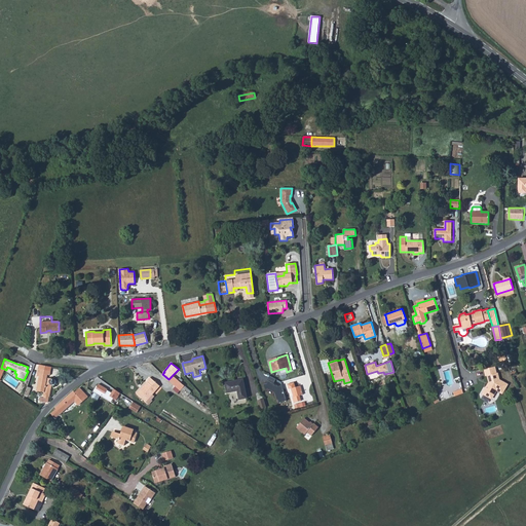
[(50,367),(38,365),(36,376),(39,376),(37,390),(43,392),(42,396),(43,396),(43,398),(40,398),(39,402),(47,402),(48,397),(49,397),(51,385),(52,385),(54,385),(54,384),(55,382),(55,381),(54,380),(53,379),(46,377),(46,374),(49,375),(50,367)]
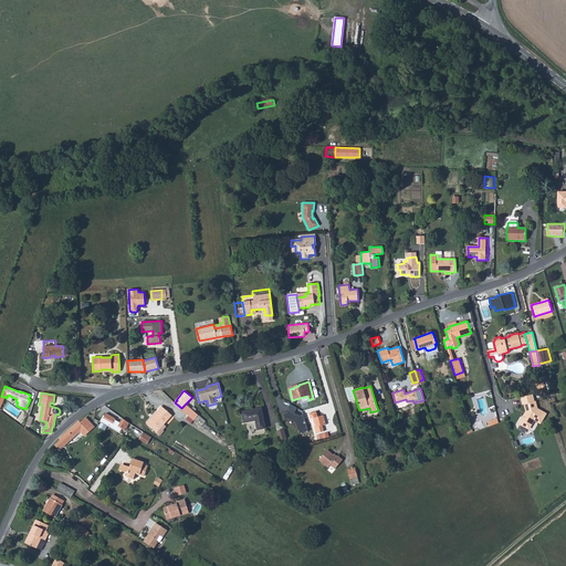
[(523,404),(524,404),(526,411),(526,412),(525,415),(524,415),(520,422),(520,423),(527,429),(530,428),(534,420),(541,423),(546,413),(537,408),(535,401),(534,401),(532,395),(522,397),(523,404)]
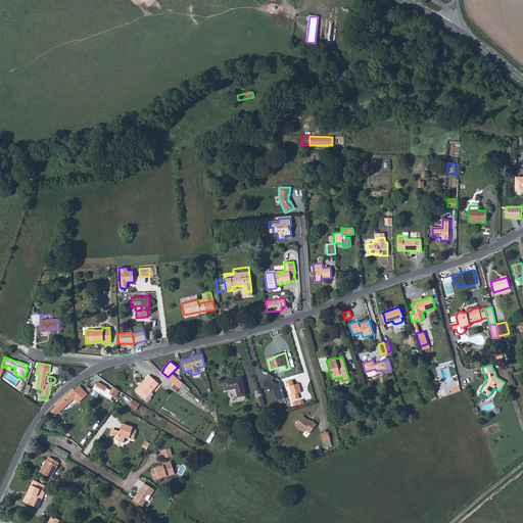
[(168,377),(167,378),(176,385),(180,381),(172,373),(168,377)]
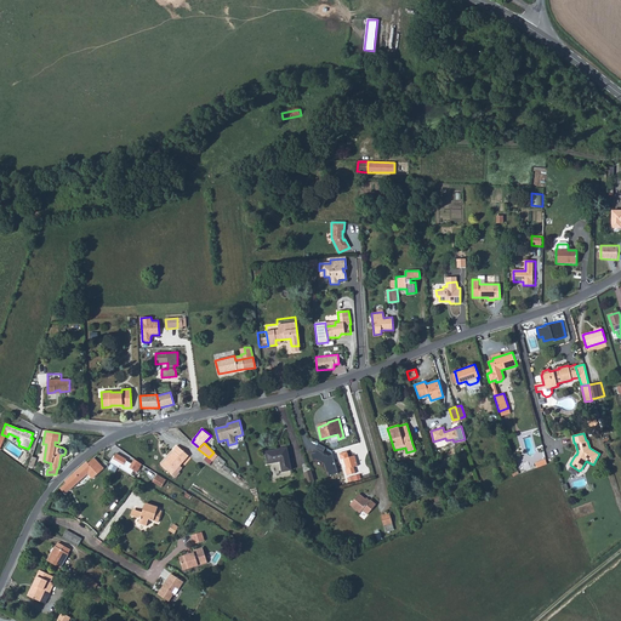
[(318,444),(315,449),(318,449),(315,453),(312,454),(313,460),(317,459),(325,463),(328,472),(329,471),(330,474),(337,473),(332,455),(328,456),(328,455),(323,453),(325,448),(318,444)]
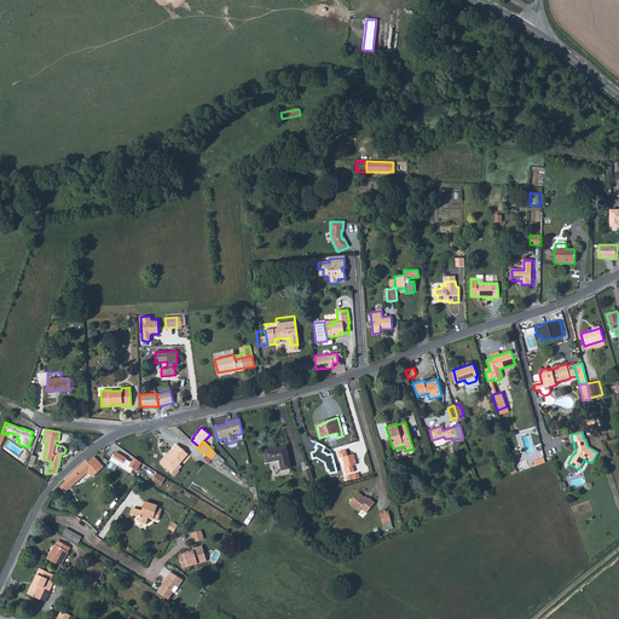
[(161,463),(171,473),(179,464),(187,453),(177,444),(172,449),(173,450),(161,463)]
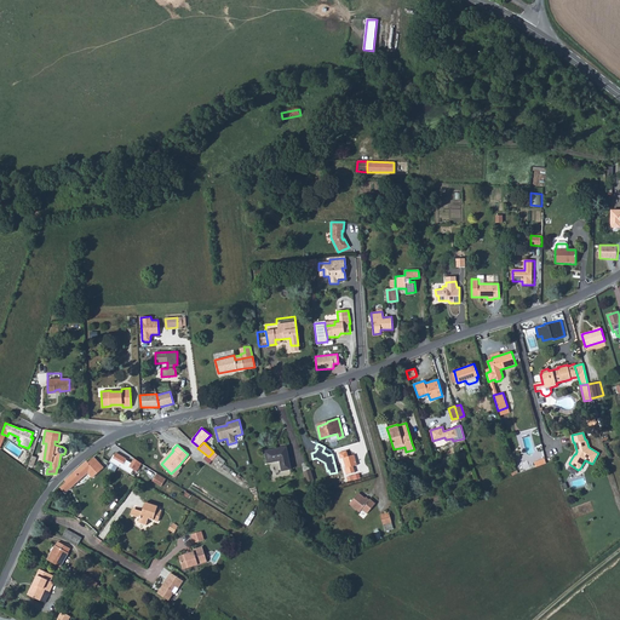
[(291,469),(286,447),(264,451),(267,463),(280,460),(281,471),(291,469)]
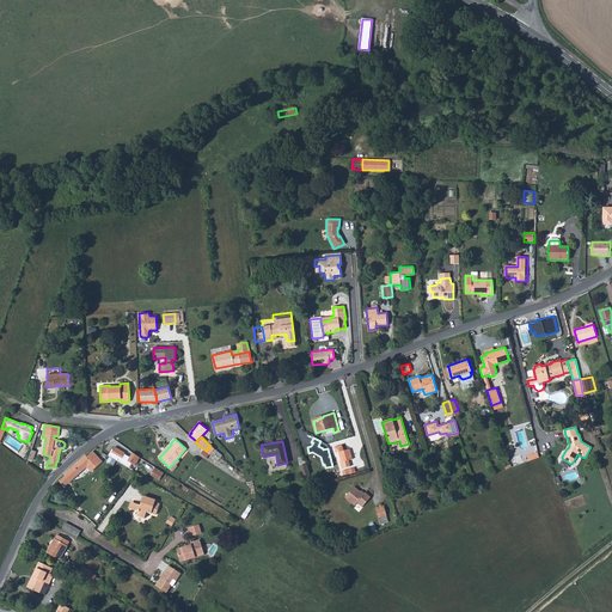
[(336,452),(337,452),(341,461),(340,461),(342,467),(350,465),(348,459),(352,458),(349,448),(343,450),(341,445),(334,446),(336,452)]
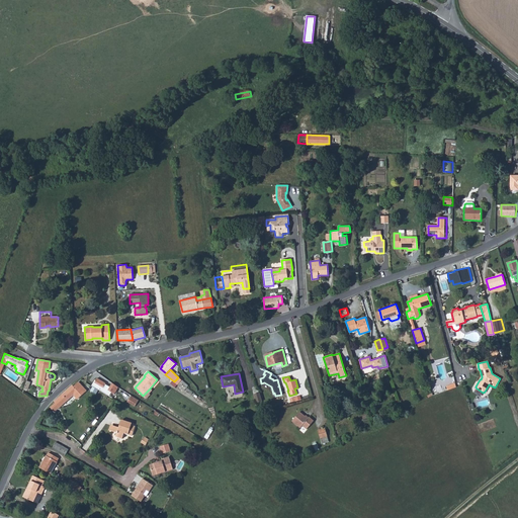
[(178,377),(174,381),(176,384),(183,391),(188,385),(178,377)]
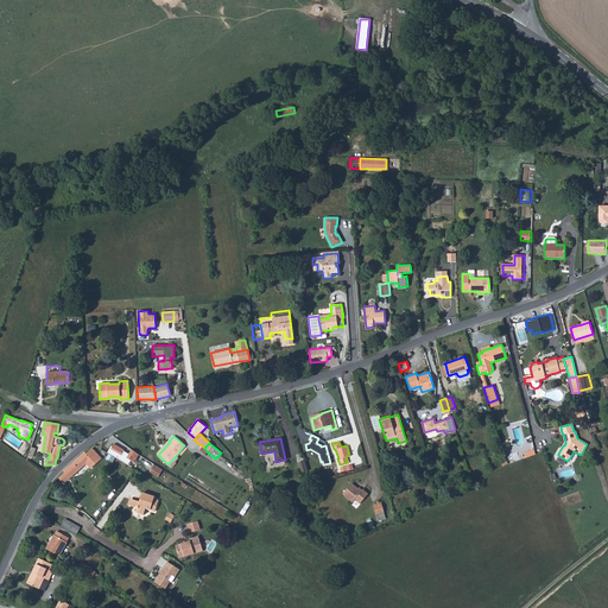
[(112,445),(108,453),(128,464),(132,460),(135,462),(137,458),(130,455),(121,450),(122,449),(114,444),(113,447),(112,445)]
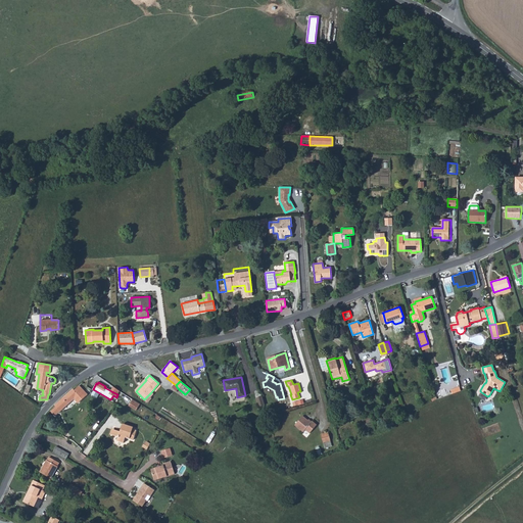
[(73,389),(54,405),(55,407),(50,411),(54,415),(74,398),(78,402),(87,394),(79,385),(74,390),(73,389)]
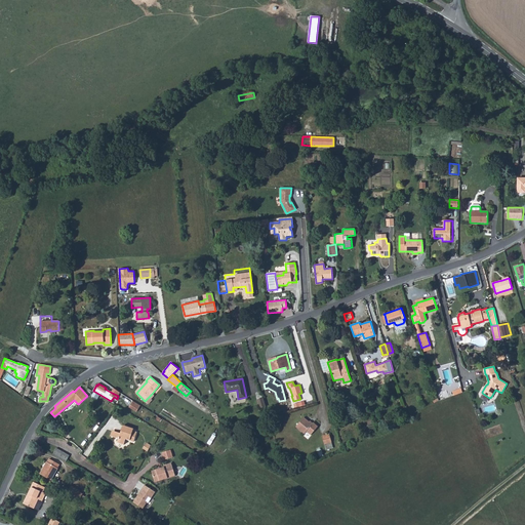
[(152,394),(145,401),(149,404),(152,400),(151,399),(154,395),(152,394)]
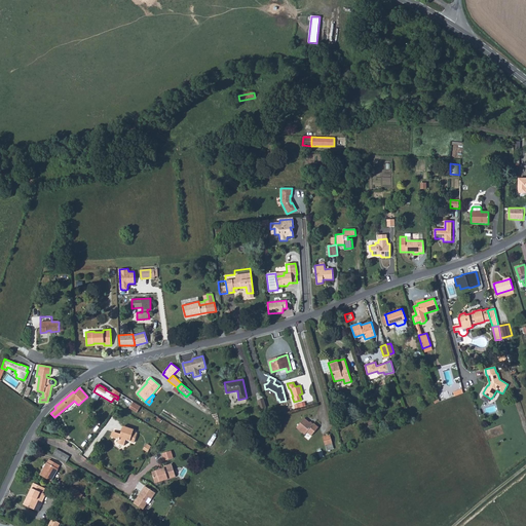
[(263,399),(257,401),(260,409),(266,407),(263,399)]
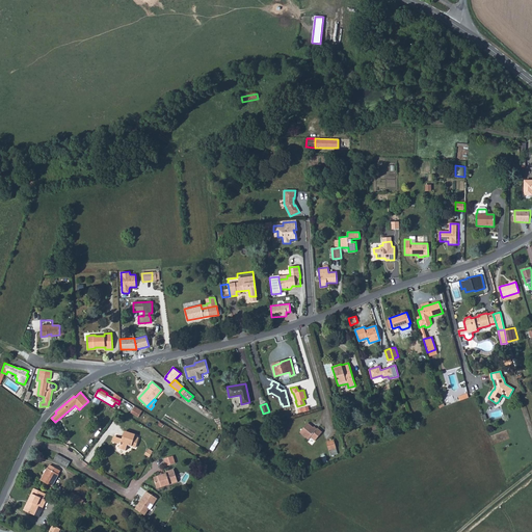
[(134,405),(130,411),(137,417),(141,410),(134,405)]
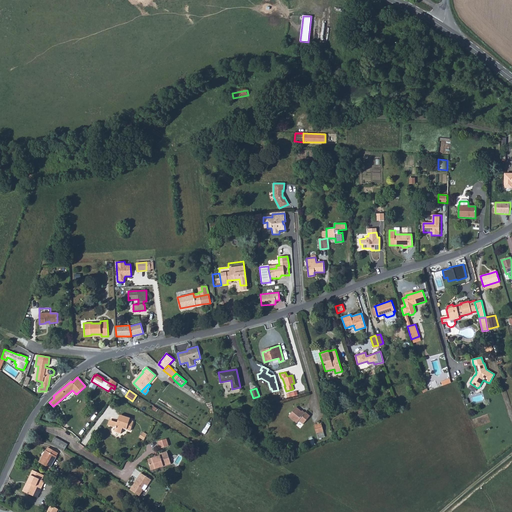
[(296,407),(288,416),(296,423),(298,421),(302,425),(310,416),(306,412),(304,414),(296,407)]
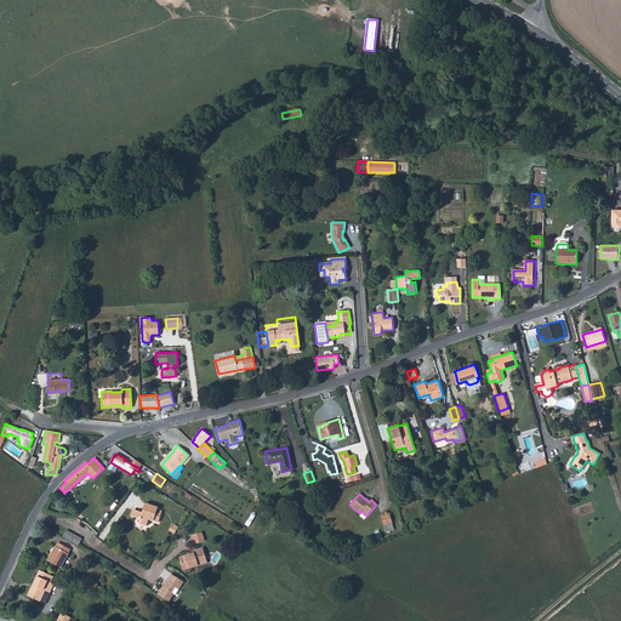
[(135,510),(132,517),(137,518),(136,523),(146,525),(148,519),(158,522),(160,511),(157,510),(157,507),(146,503),(143,510),(140,512),(135,510)]
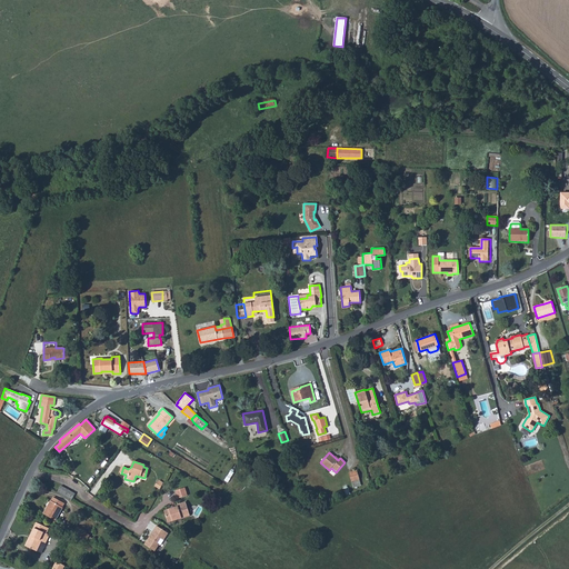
[(353,480),(356,480),(359,479),(357,470),(349,472),(353,487),(357,486),(357,485),(355,485),(353,480)]
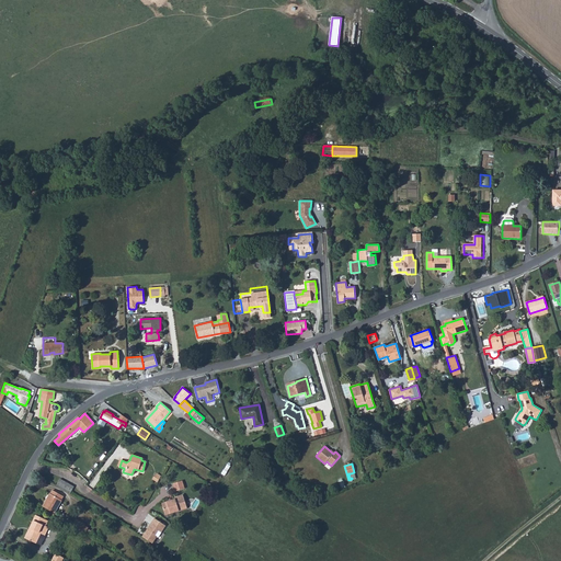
[(59,479),(55,485),(69,493),(73,487),(59,479)]
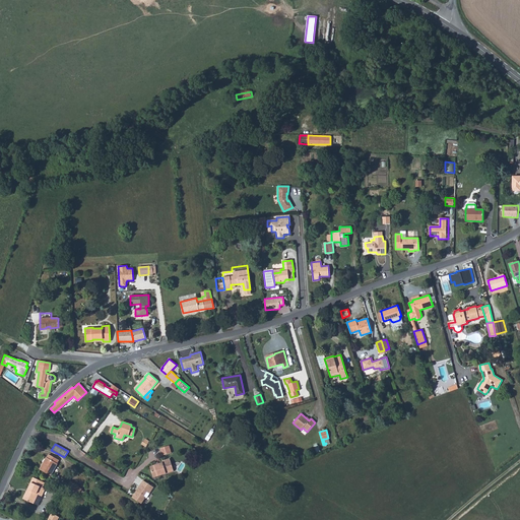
[(160,448),(163,455),(171,453),(169,445),(160,448)]
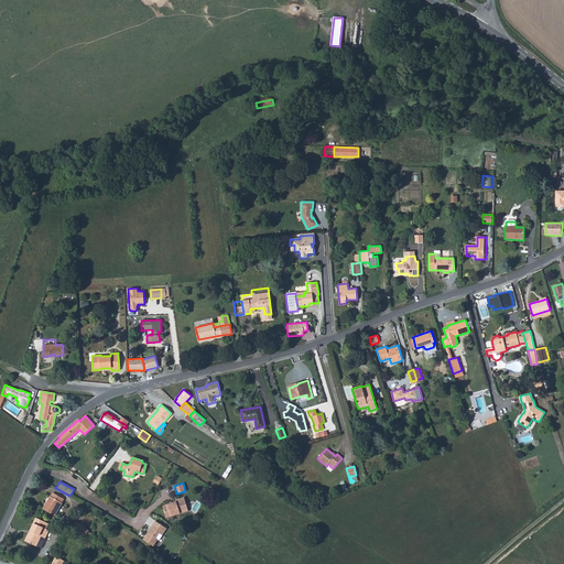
[(63,498),(53,492),(51,496),(50,495),(42,508),(54,516),(62,502),(63,498)]
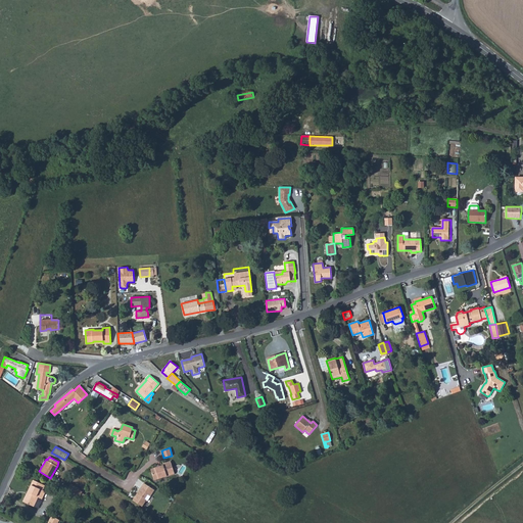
[(162,465),(150,469),(153,480),(175,474),(171,461),(162,464),(162,465)]
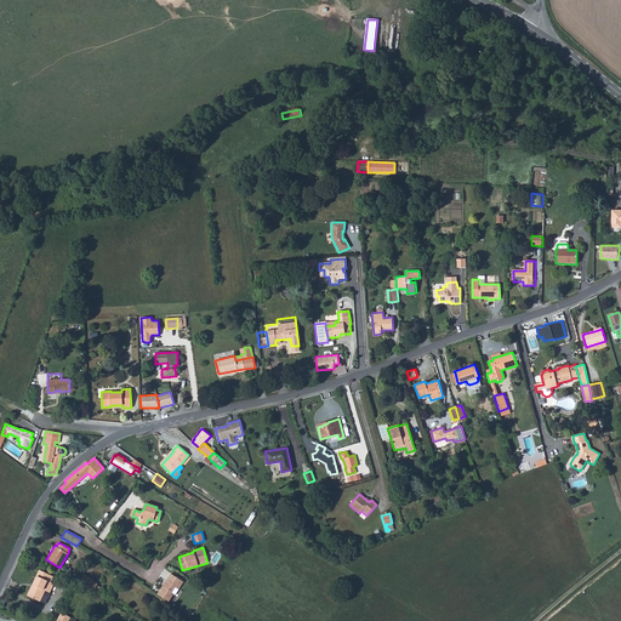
[(30,587),(27,594),(39,600),(45,590),(50,592),(53,582),(50,581),(45,579),(47,573),(39,569),(36,575),(38,576),(33,585),(34,585),(33,588),(30,587)]
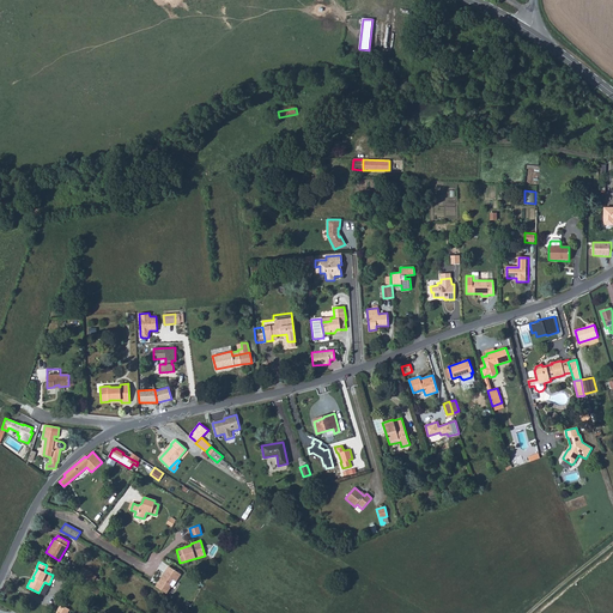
[(168,565),(155,586),(167,593),(171,586),(173,586),(181,574),(168,565)]
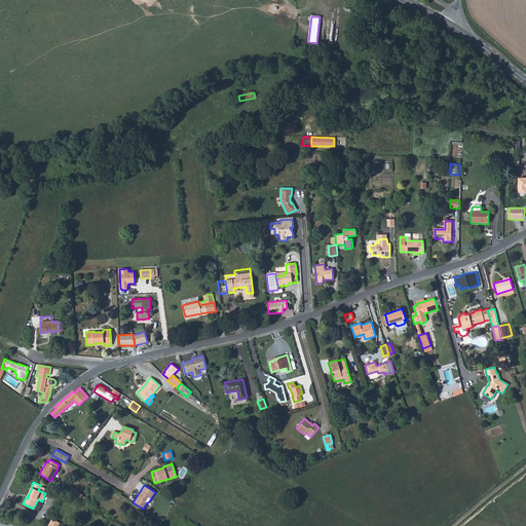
[(71,486),(67,493),(76,498),(79,492),(79,491),(71,486)]
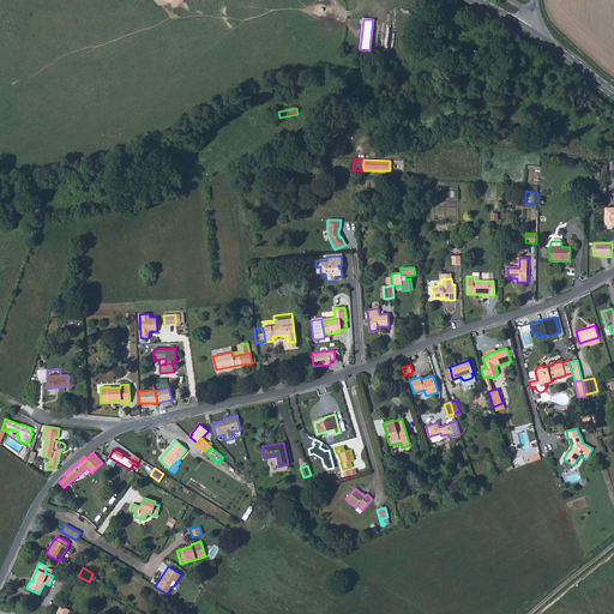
[(44,583),(38,594),(44,596),(49,585),(44,583)]
